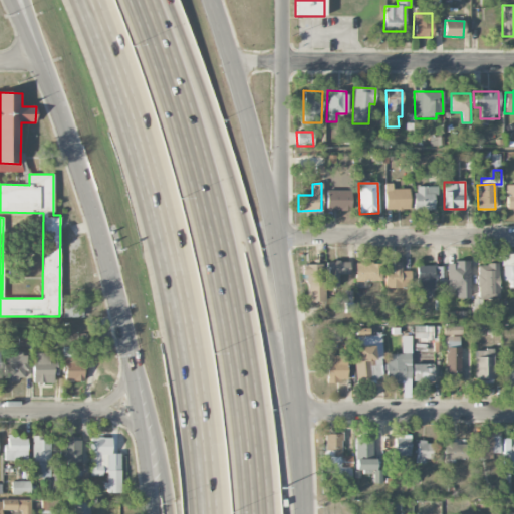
[(513,184),(505,185),(506,210),(513,209),(513,184)]
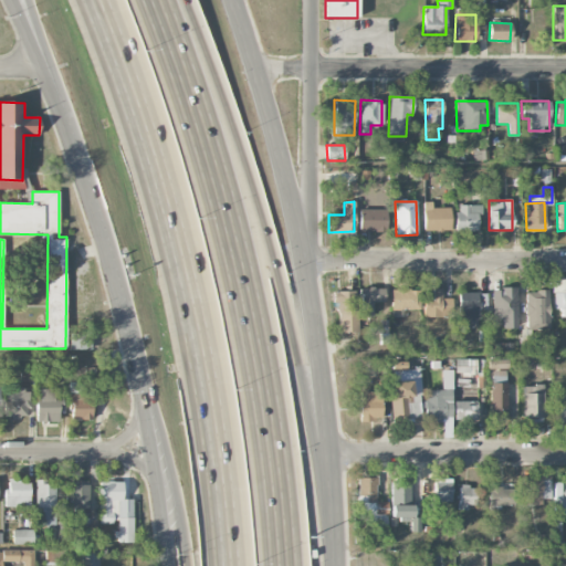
[(479,205),(456,206),(457,231),(479,231),(479,205)]
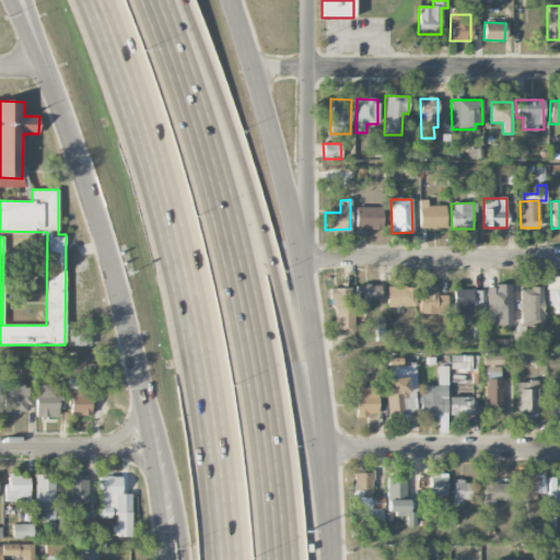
[(419,206),(419,229),(446,229),(445,206),(419,206)]
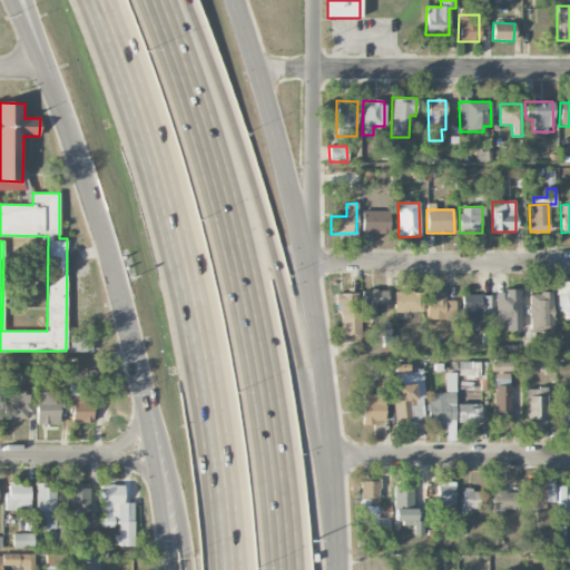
[(362,233),(389,233),(389,212),(362,210),(362,233)]
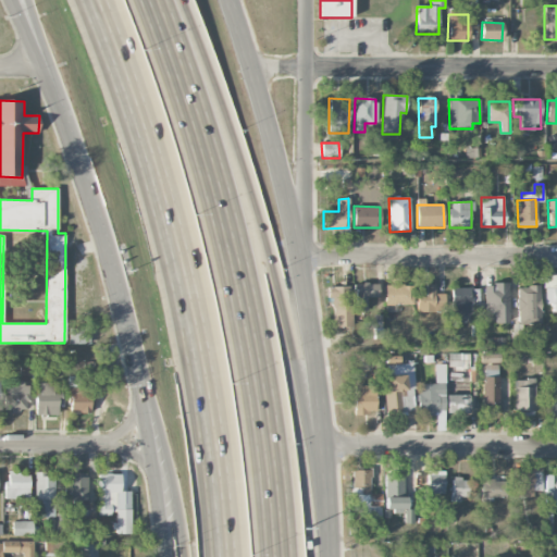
[(378,297),(378,284),(356,284),(355,310),(366,310),(366,297),(378,297)]
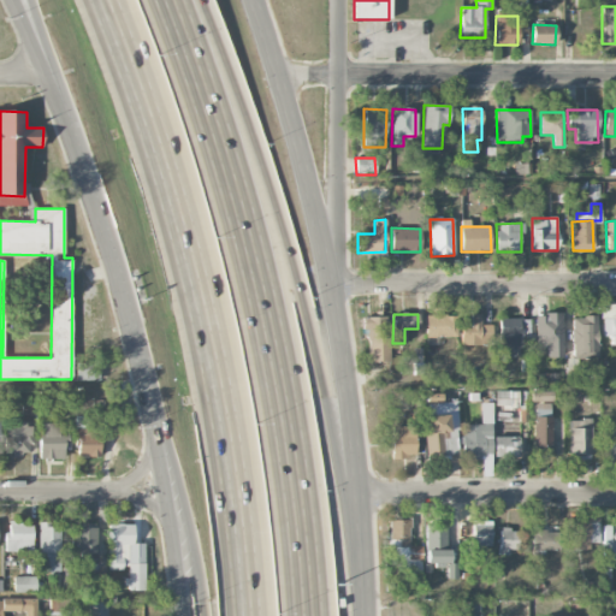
[(461,344),(490,345),(490,325),(480,325),(480,314),(461,314),(461,344)]
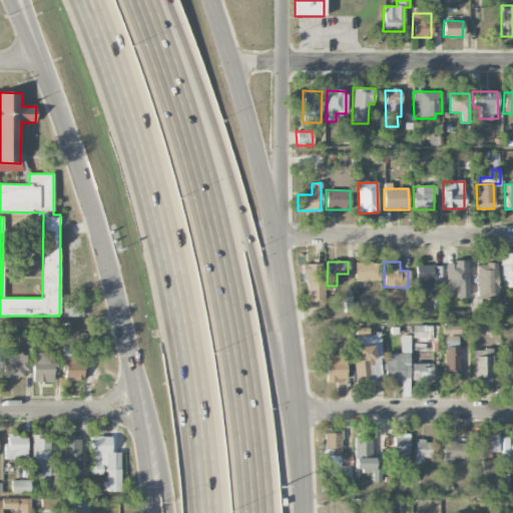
[(469,298),(468,262),(445,262),(446,290),(455,290),(455,298),(469,298)]
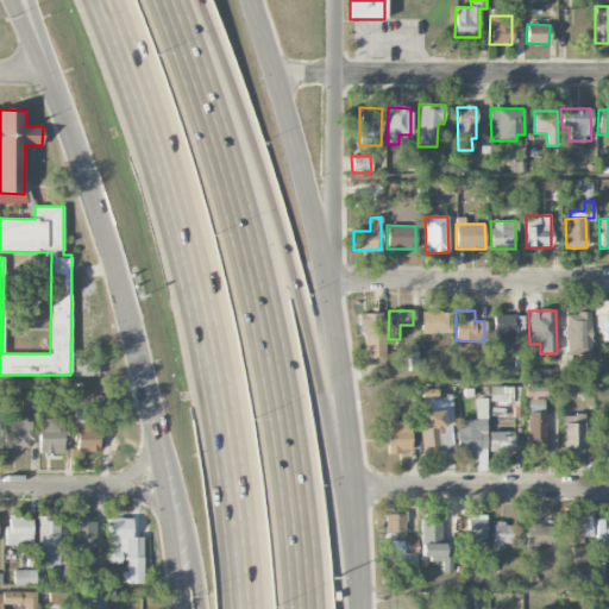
[(420,333),(452,334),(452,313),(421,312),(420,333)]
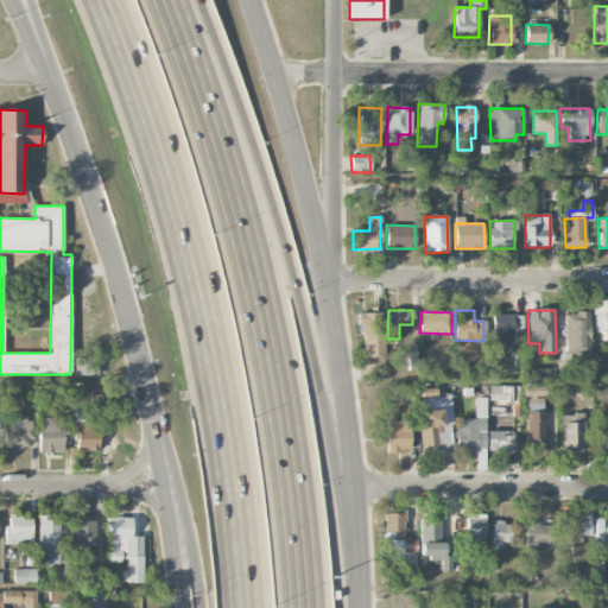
[(384,356),(382,312),(358,314),(358,325),(362,325),(363,358),(384,356)]
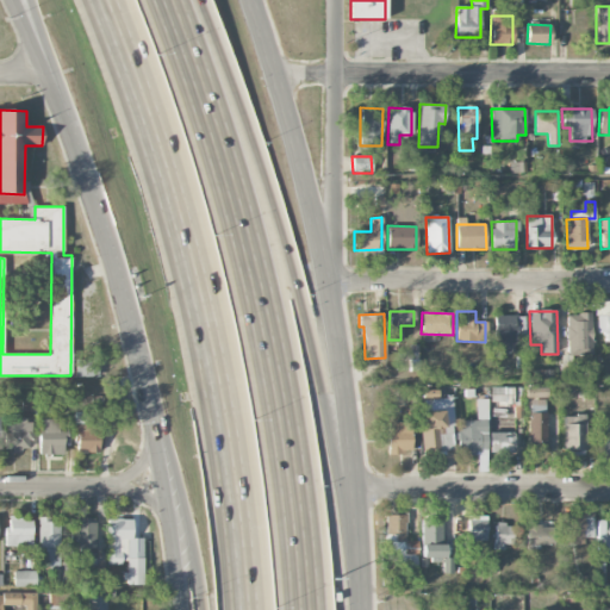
[(591,313),(565,315),(566,355),(591,355),(591,313)]
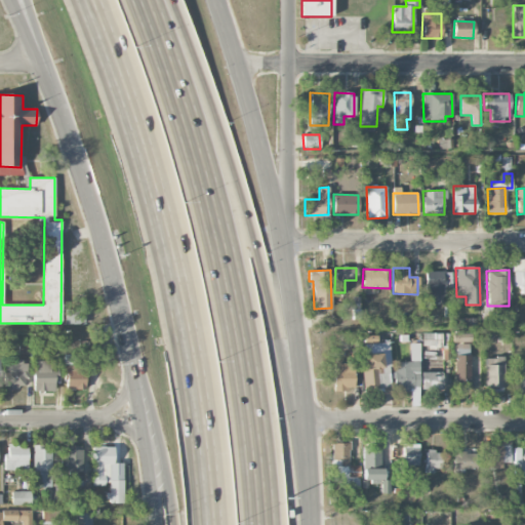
[(524,270),(514,271),(514,287),(524,286),(524,291),(524,290),(524,270)]
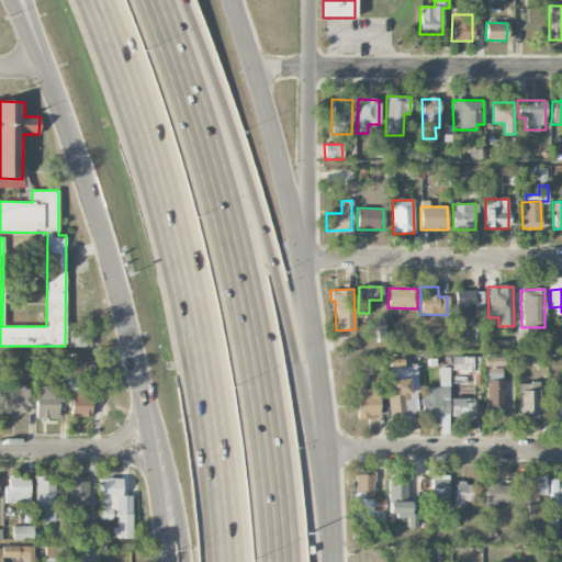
[(482,290),(454,291),(456,324),(474,324),(474,315),(483,315),(482,290)]
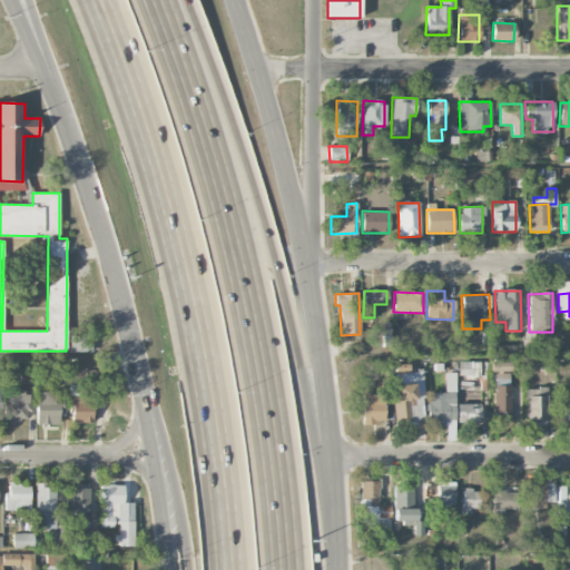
[(70,352),(91,353),(91,336),(70,335),(70,352)]
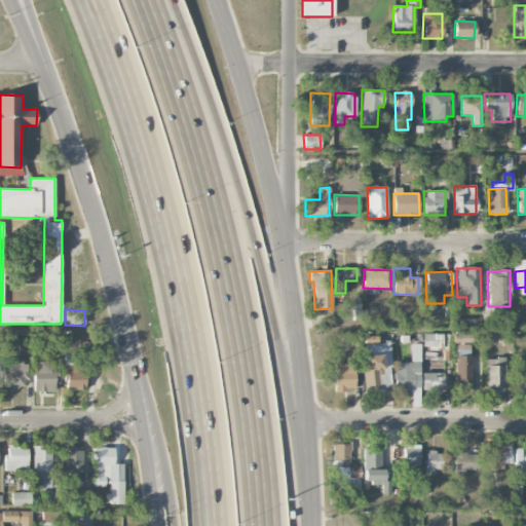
[(423,347),(443,348),(443,334),(423,334),(423,347)]
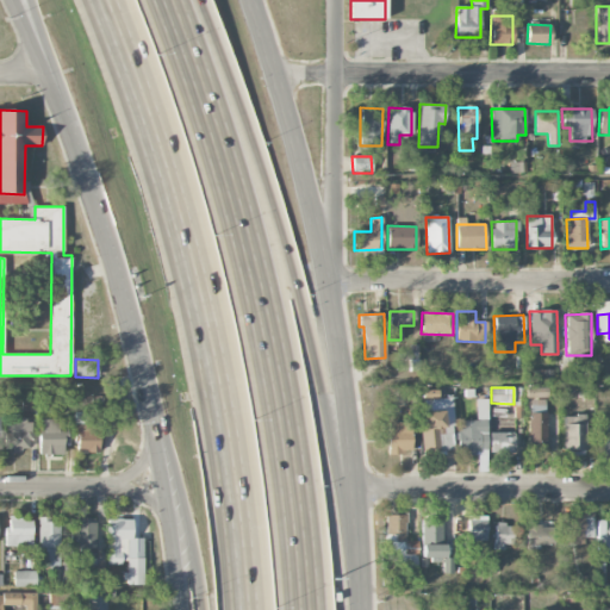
[(546,398),(546,388),(527,388),(527,397),(546,398)]
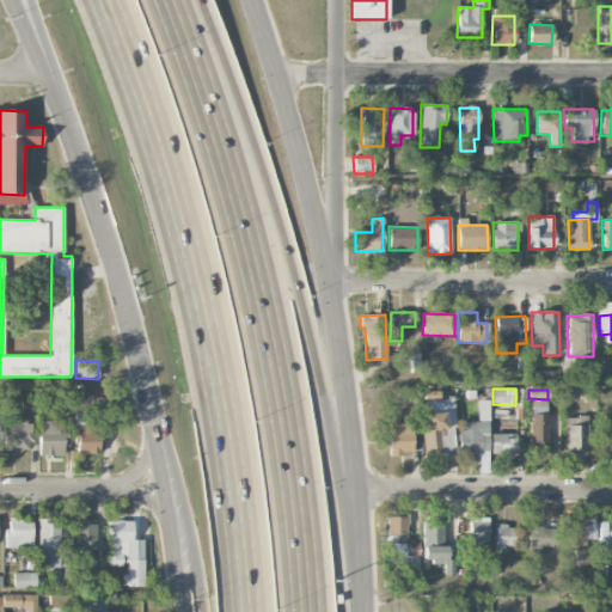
[(424,452),(454,452),(454,401),(423,401),(424,452)]
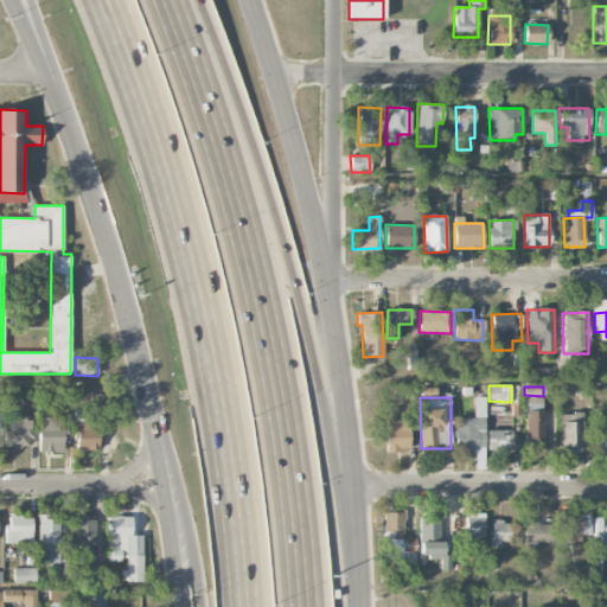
[(544,453),(544,411),(526,410),(525,452),(544,453)]
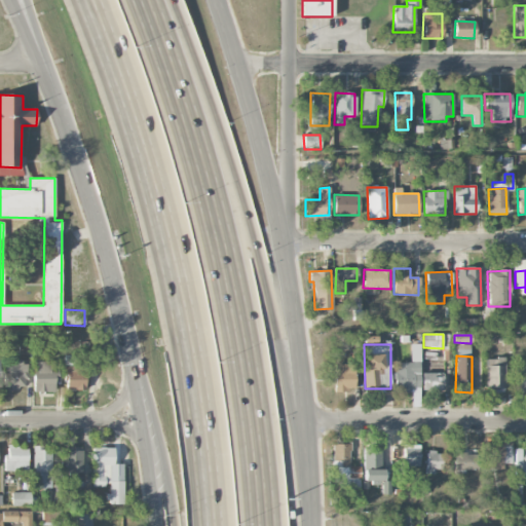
[(485,359),(485,388),(504,389),(504,359),(485,359)]
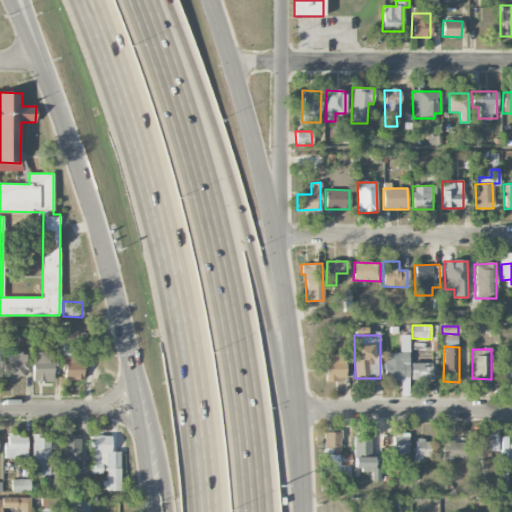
[(24,350),(5,351),(6,379),(25,378),(24,350)]
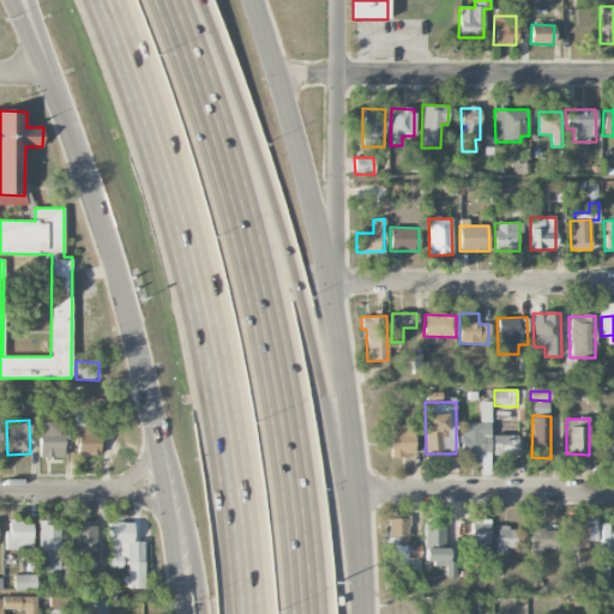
[(66,457),(65,432),(59,433),(59,422),(44,422),(44,432),(38,432),(40,458),(66,457)]
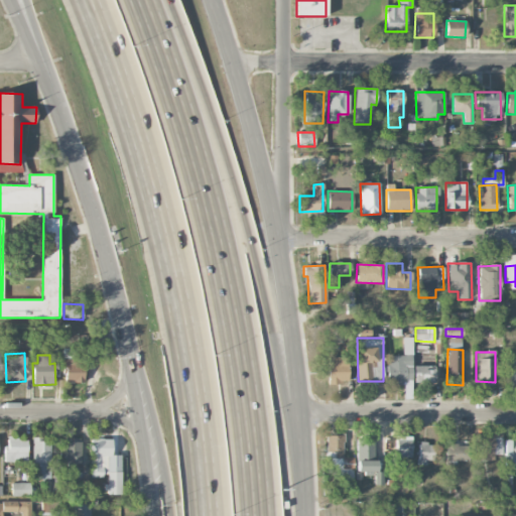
[(388,355),(387,383),(411,383),(412,355),(388,355)]
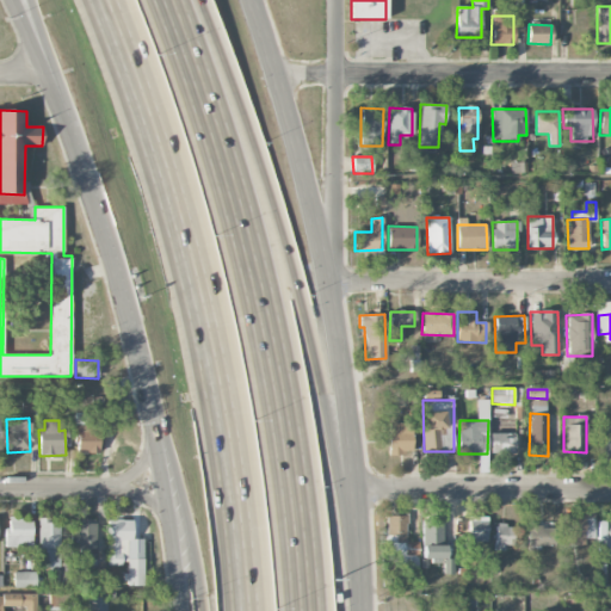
[(388,454),(412,455),(412,423),(389,423),(388,454)]
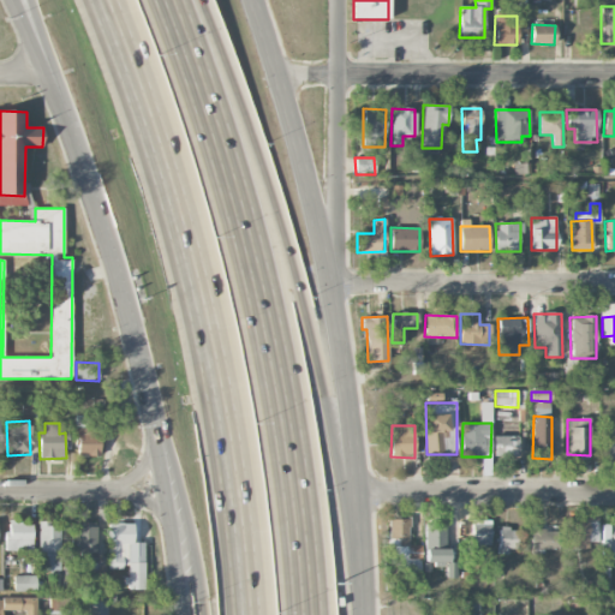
[(76,455),(100,457),(101,428),(77,427),(76,455)]
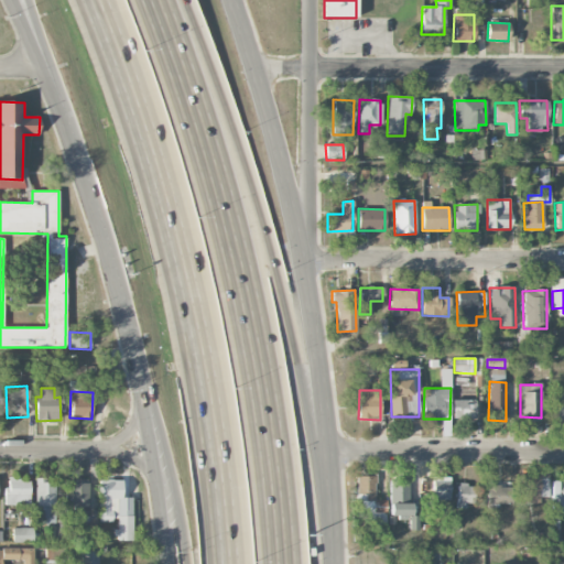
[(563,419),(563,392),(552,393),(553,420),(563,419)]
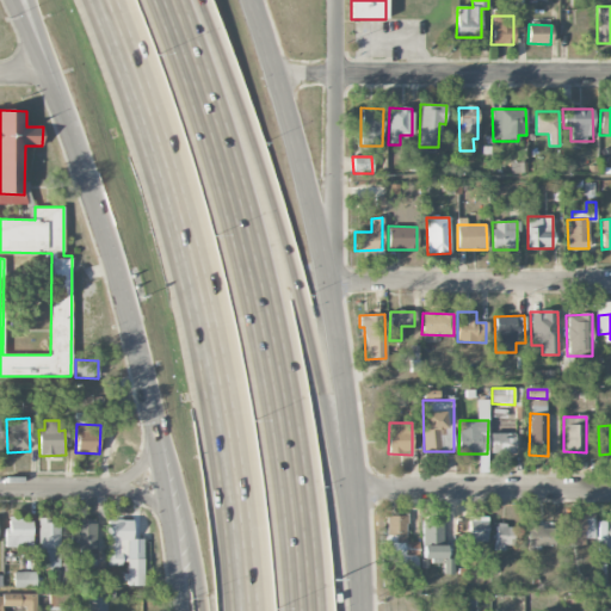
[(514,454),(514,433),(491,433),(491,454),(514,454)]
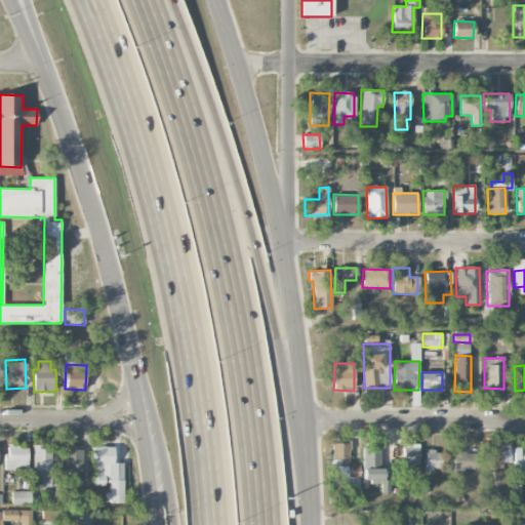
[(511,462),(511,442),(483,442),(484,469),(501,468),(501,463),(511,462)]
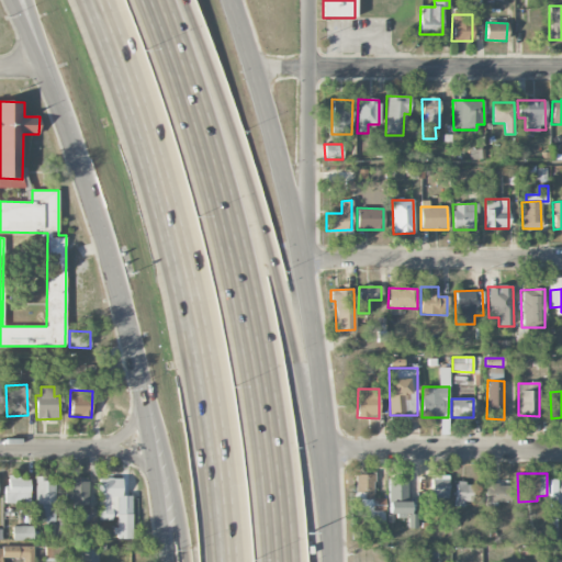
[(4,503),(29,504),(30,480),(19,480),(19,475),(6,474),(4,503)]
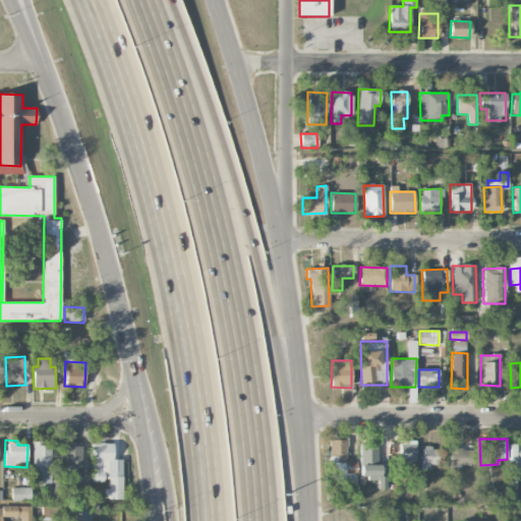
[(357,462),(345,462),(346,441),(330,440),(329,475),(345,476),(345,470),(356,470),(357,462)]
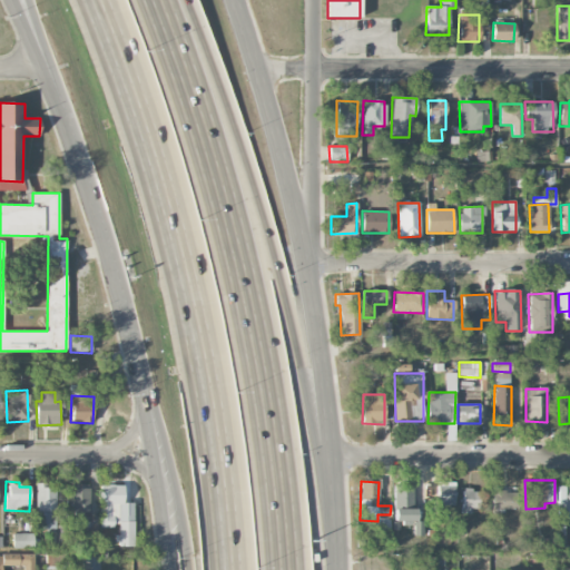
[(454,482),(438,482),(436,505),(454,507),(454,482)]
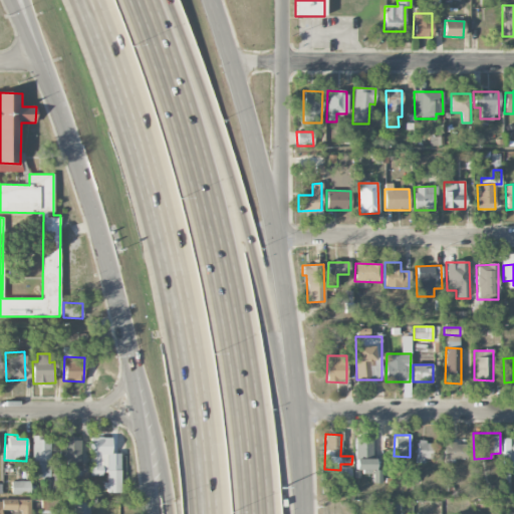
[(79,462),(80,439),(63,438),(61,462),(79,462)]
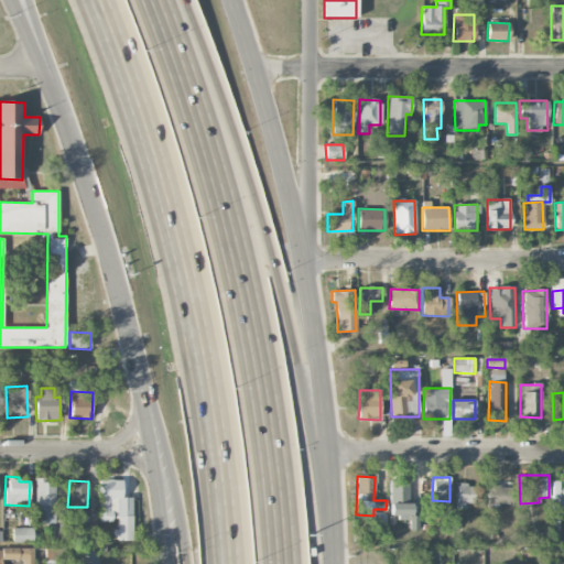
[(132,497),(121,497),(121,480),(99,480),(99,521),(117,521),(117,541),(132,541),(132,497)]
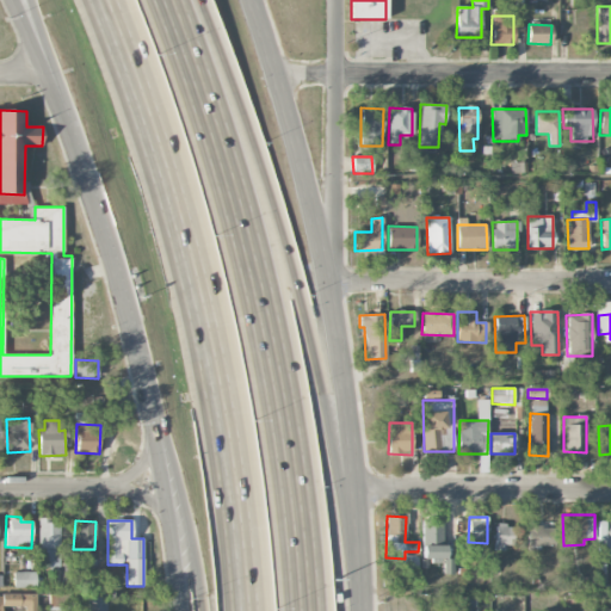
[(444,520),(423,520),(421,561),(443,561),(444,520)]
